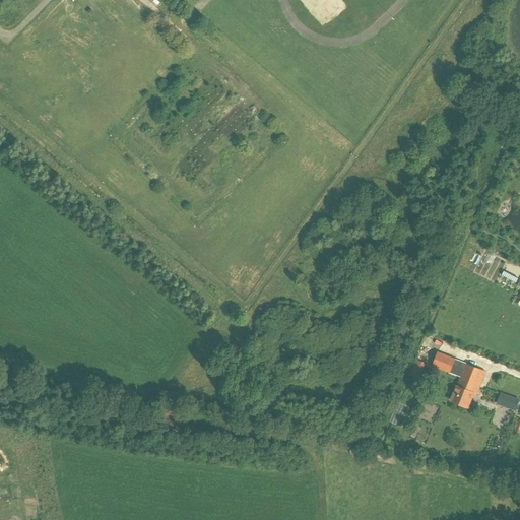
[(516,283),(518,278),(504,271),(501,275),(516,283)]
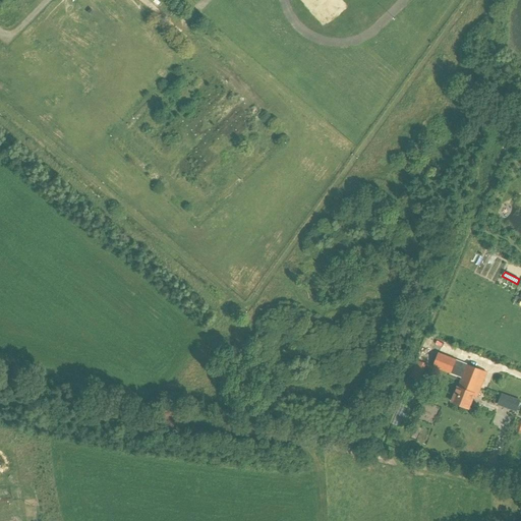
[(478,397),(487,373),(467,364),(456,360),(439,353),(432,367),(450,373),(462,379),(458,387),(452,403),(468,409),(474,395),(478,397)]
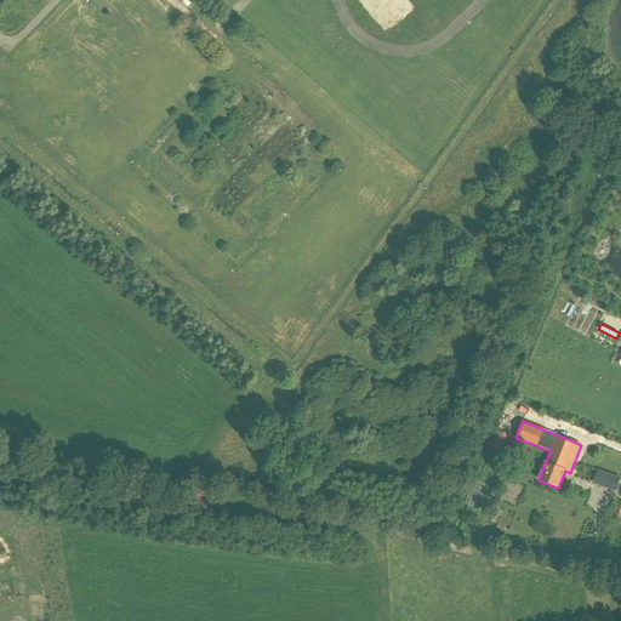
[(615,491),(620,477),(598,468),(593,483),(615,491)]
